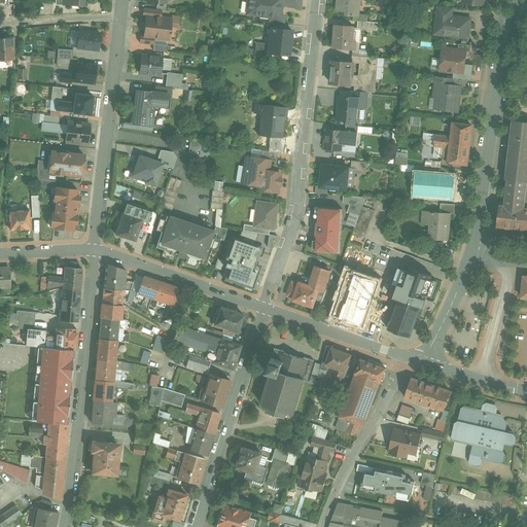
[(248,0),(247,13),(270,16),(270,23),(284,25),(285,16),(280,15),(281,5),(284,6),(284,0),(248,0)]
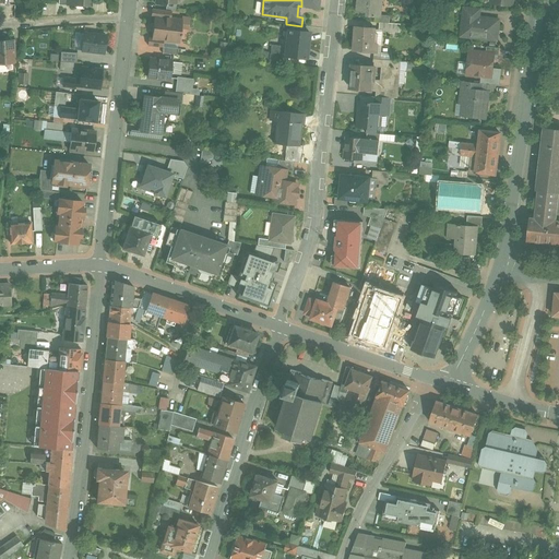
[(358,0),(358,11),(368,12),(368,15),(381,16),(380,22),(389,23),(390,15),(381,14),(382,6),(379,6),(379,0),(358,0)]
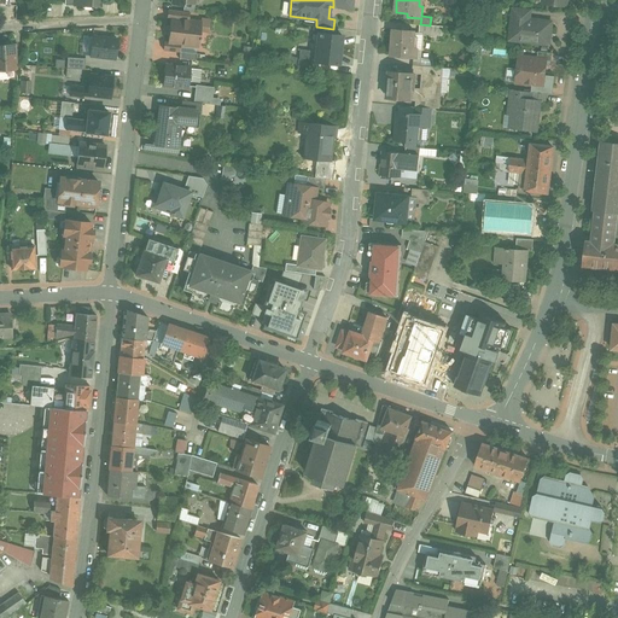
[(531,9),(516,7),(514,15),(518,16),(528,17),(528,19),(530,19),(531,9)]
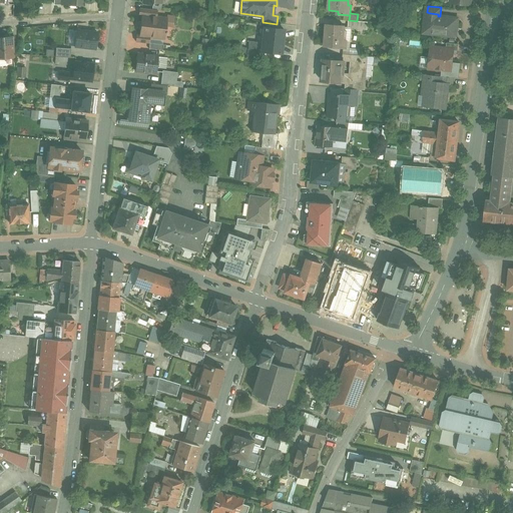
[(158,10),(140,8),(139,15),(142,16),(143,15),(158,17),(158,10)]
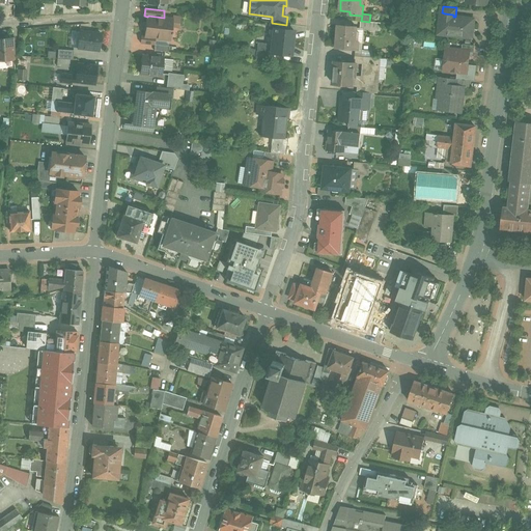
[(455,17),(453,17),(453,15),(445,14),(443,34),(472,37),(475,19),(455,17)]
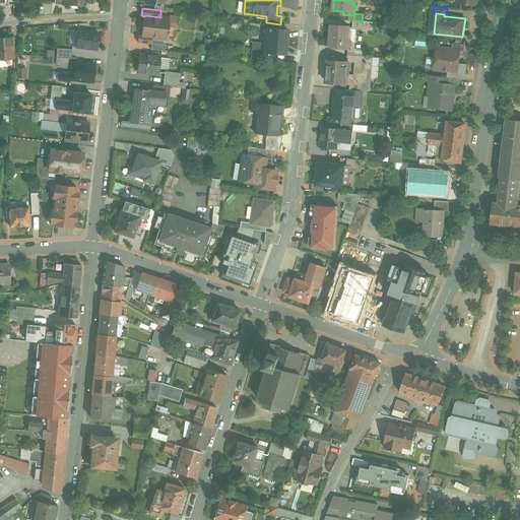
[(160,17),(145,15),(144,16),(142,35),(142,36),(152,38),(168,40),(169,34),(170,34),(170,31),(169,30),(171,18),(160,17)]
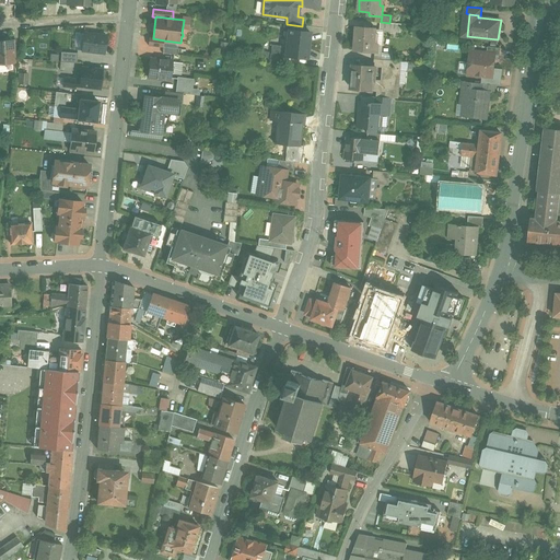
[(389,23),(381,22),(381,30),(401,32),(401,24),(389,23)]
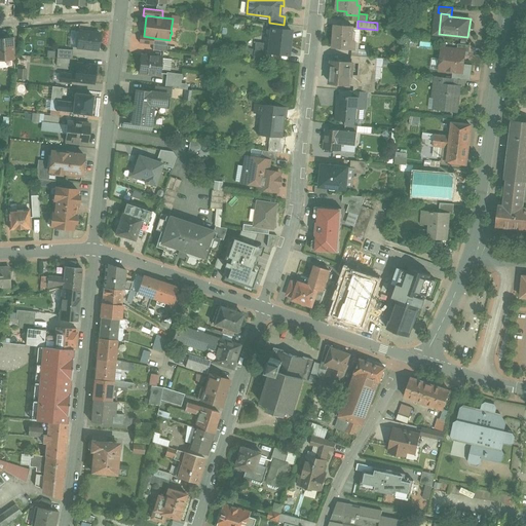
[(353,26),(336,25),(334,47),(355,49),(355,41),(351,40),(353,26)]
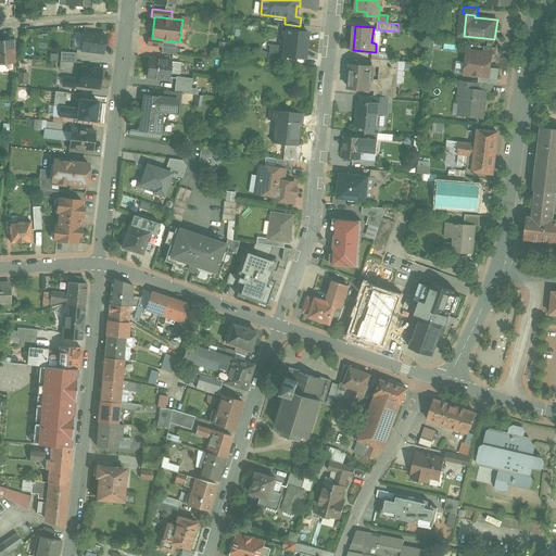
[(308,33),(288,29),(285,57),(305,59),(305,57),(306,57),(307,50),(306,49),(308,33)]
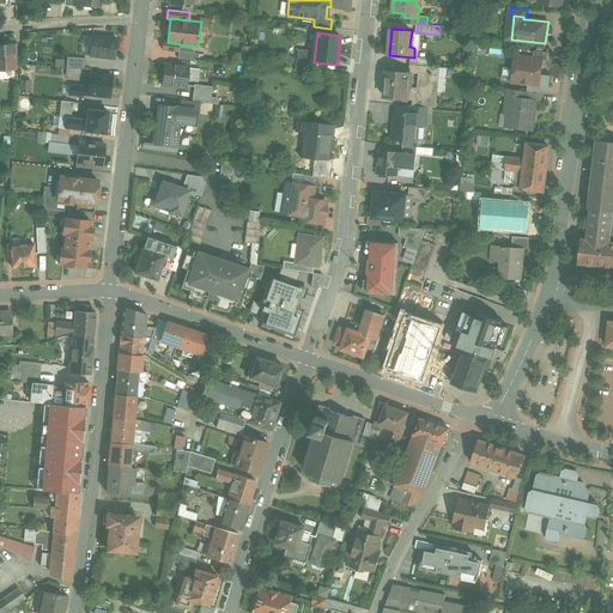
[(117,40),(93,36),(91,55),(115,59),(117,40)]
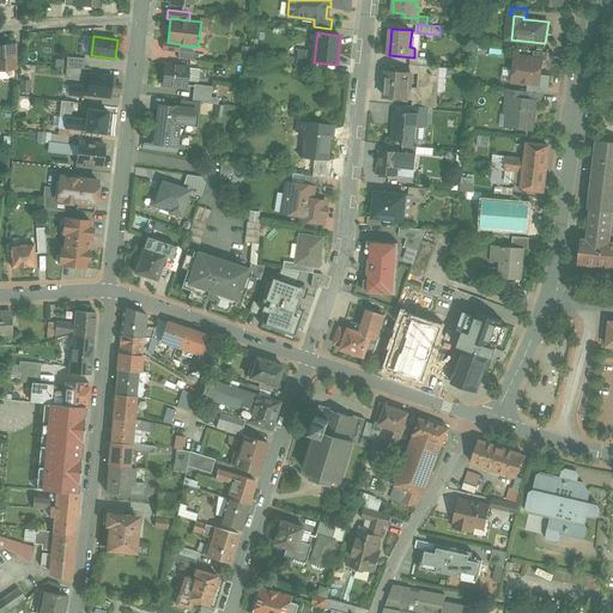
[(180,44),(168,42),(168,41),(164,41),(163,49),(180,52),(180,50),(180,44)]
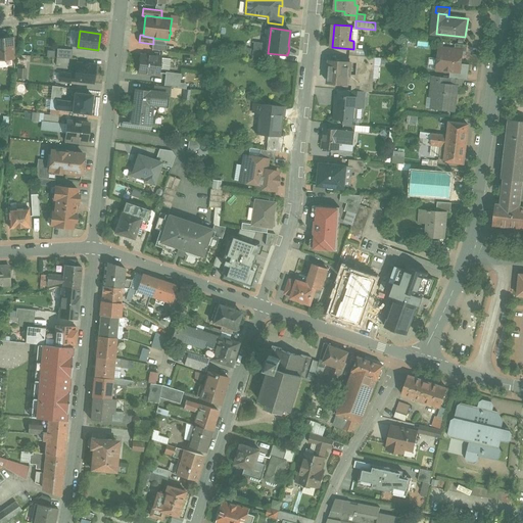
[(5,38),(0,38),(0,59),(15,59),(14,38),(13,38),(10,36),(7,36),(5,38)]
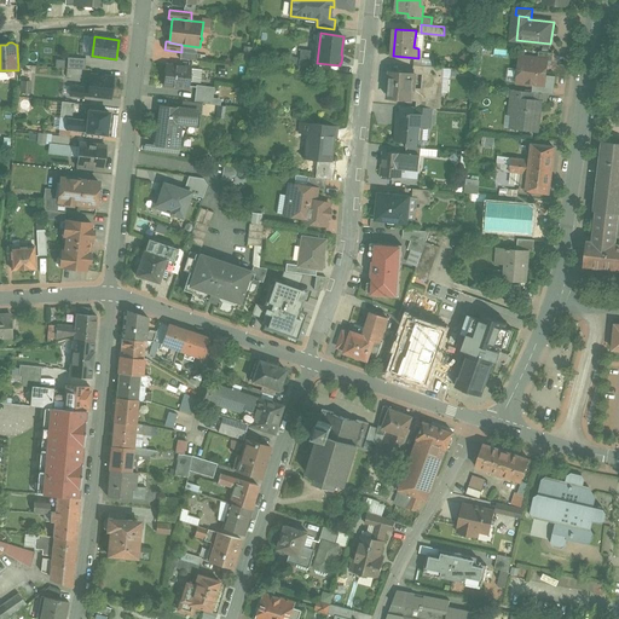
[(539,58),(521,56),(518,82),(533,85),(555,87),(556,76),(547,75),(549,59),(539,58)]
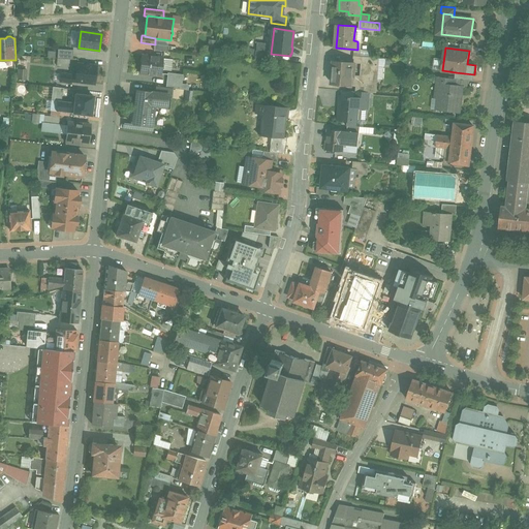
[(74,51),(59,50),(58,59),(70,59),(73,60),(74,51)]
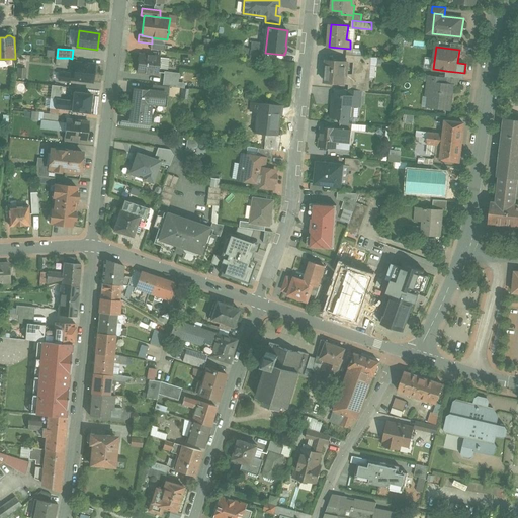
[(161,56),(140,54),(138,72),(159,74),(161,56)]
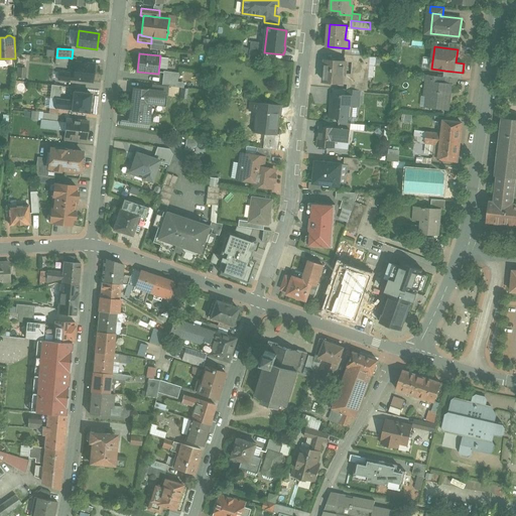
[(345,60),(327,59),(325,82),(343,83),(349,83),(349,89),(348,89),(360,90),(367,91),(370,56),(359,55),(358,61),(345,60)]
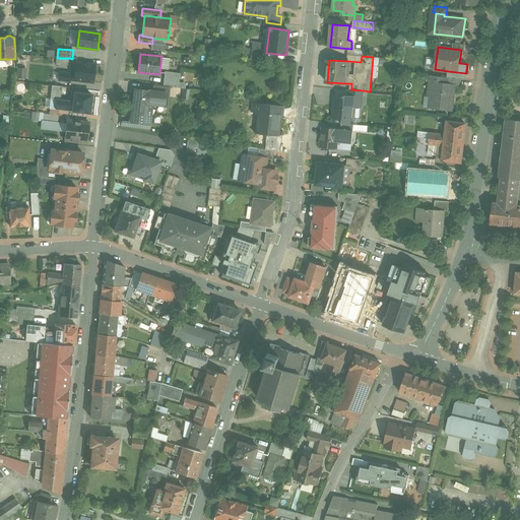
[(95,64),(76,62),(75,74),(74,80),(93,82),(94,74),(98,74),(99,66),(95,65),(95,64)]
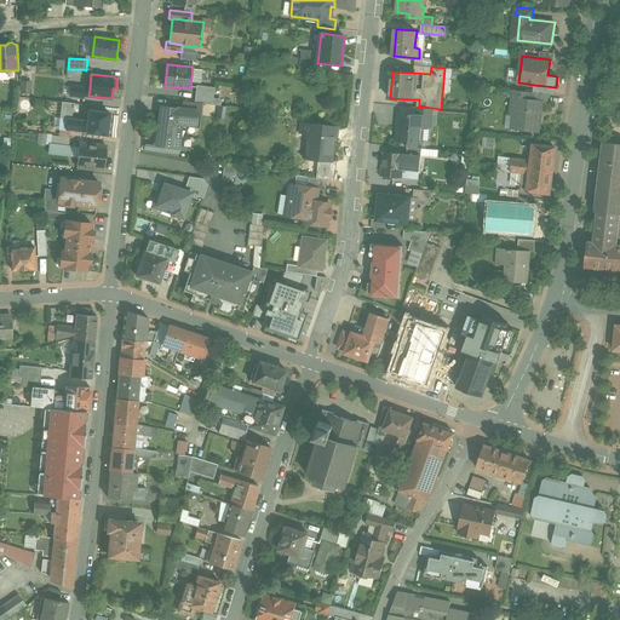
[(216,87),(197,85),(196,96),(214,98),(216,87)]
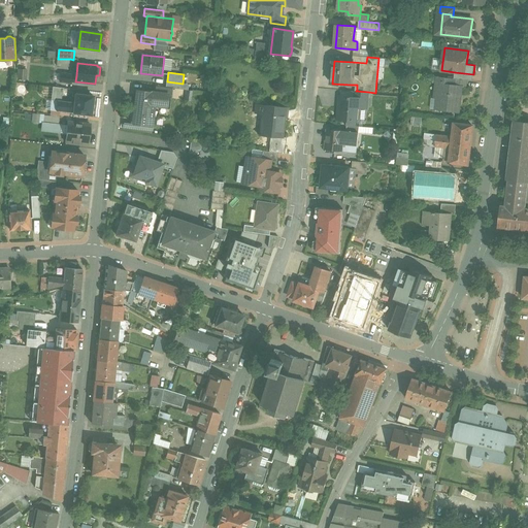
[(473,74),(455,72),(455,78),(454,78),(473,80),(473,74)]
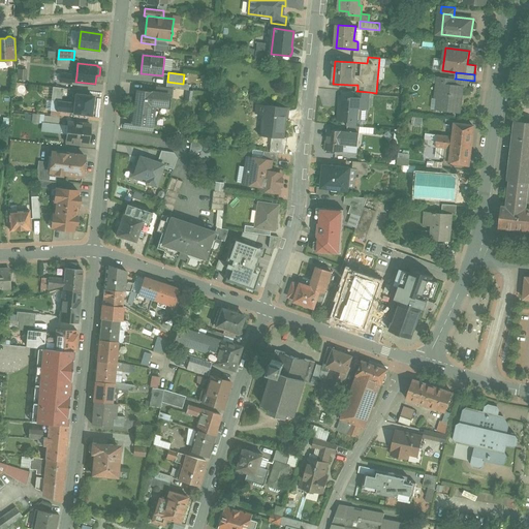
[(76,75),(62,73),(61,82),(72,84),(72,82),(75,82),(76,75)]
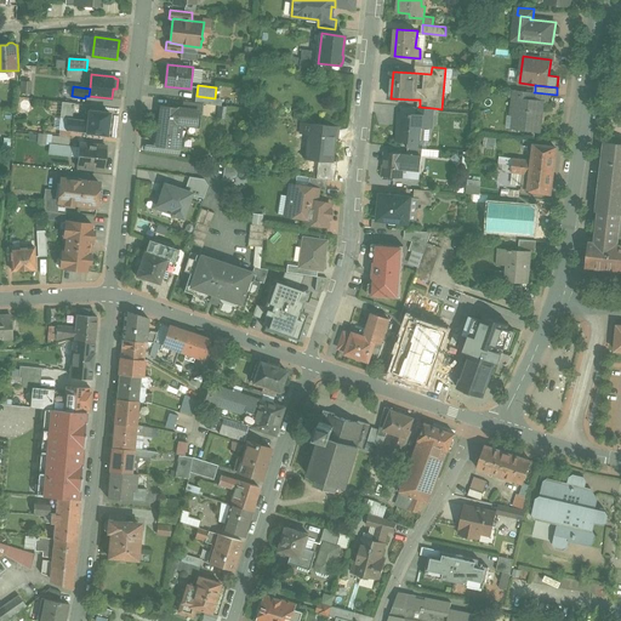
[(533,100),(517,97),(517,98),(516,109),(520,109),(518,130),(541,132),(542,118),(541,118),(541,113),(542,113),(543,101),(533,100)]
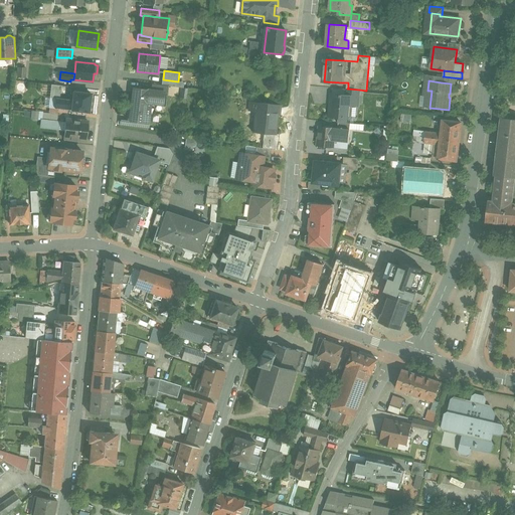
[(169,86),(153,83),(152,90),(153,90),(153,91),(165,92),(165,93),(168,93),(169,86)]
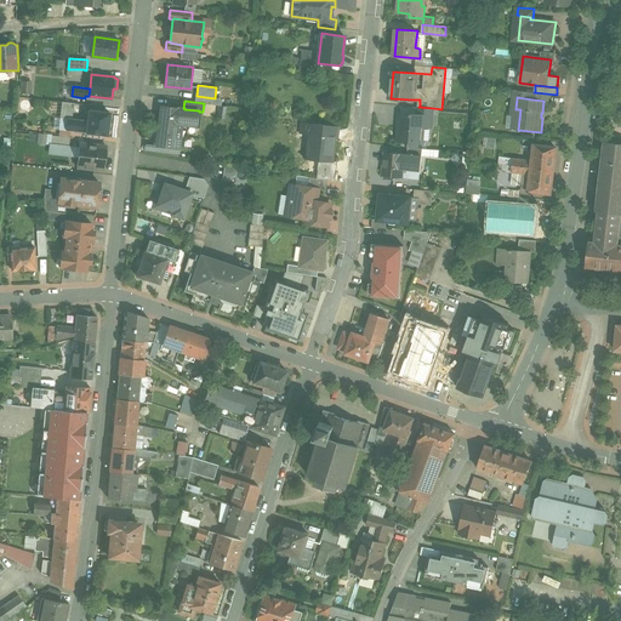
[(183,108),(163,106),(158,146),(161,147),(180,148),(182,123),(197,125),(199,112),(199,110),(184,109),(184,108),(183,108)]
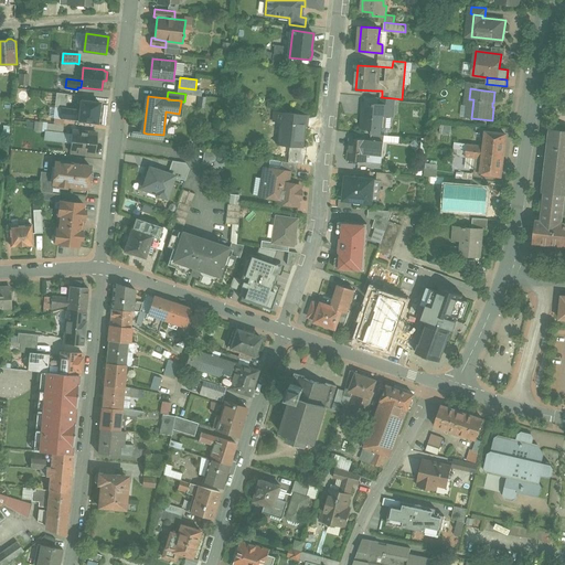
[(373,105),(364,104),(362,128),(372,129),(372,135),(382,135),(383,115),(393,116),(394,98),(381,97),(381,104),(373,104),(373,105)]
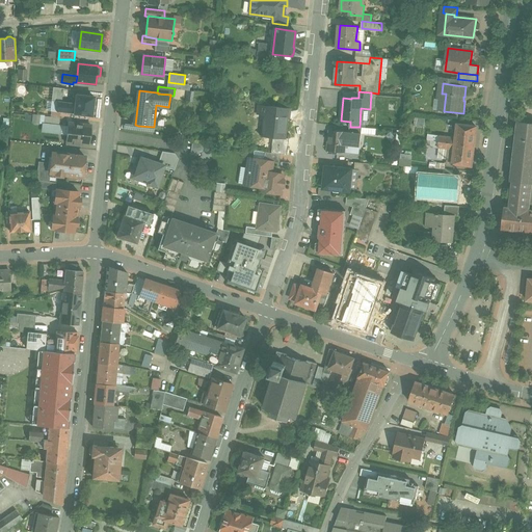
[(95,97),(77,95),(76,104),(75,113),(87,115),(92,115),(95,97)]
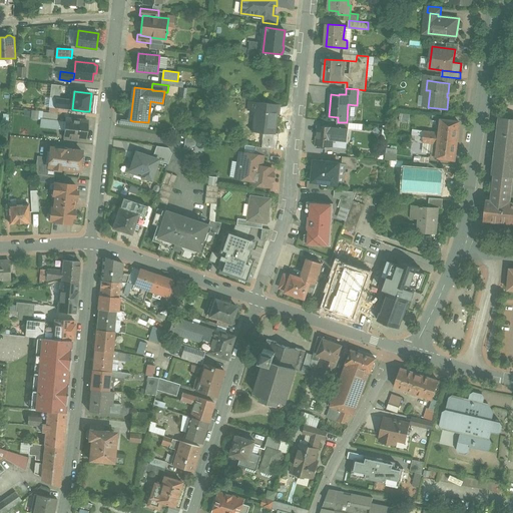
[(73,100),(50,97),(49,107),(72,109),(73,100)]
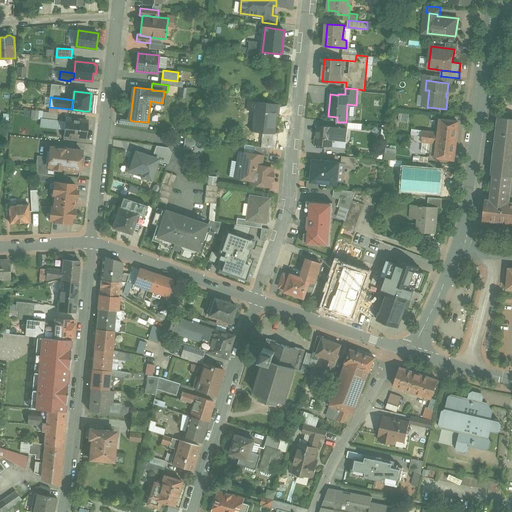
[(278,105),(250,101),(249,110),(257,111),(256,122),(255,122),(255,129),(255,131),(264,132),(274,133),(275,133),(277,114),(279,114),(280,105),(278,105)]
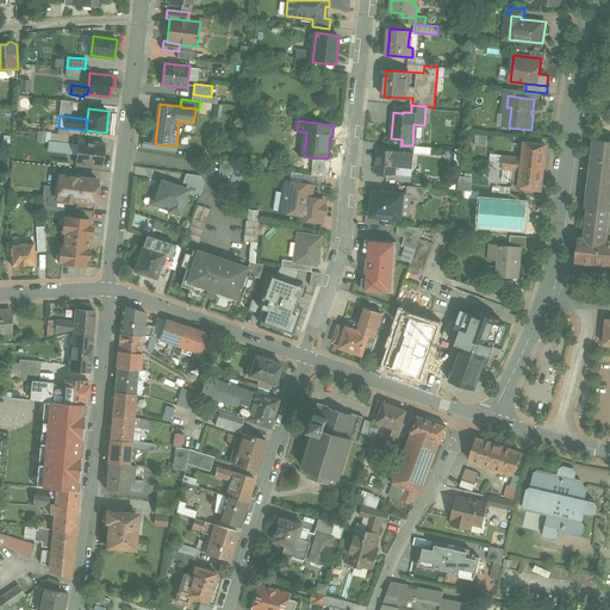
[(70,135),(43,132),(43,142),(69,144),(70,135)]
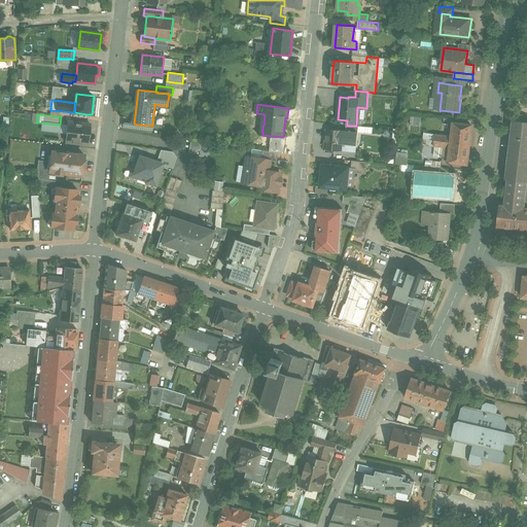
[(526,121),(514,120),(506,179),(508,179),(505,205),(500,205),(497,226),(526,230),(526,121)]
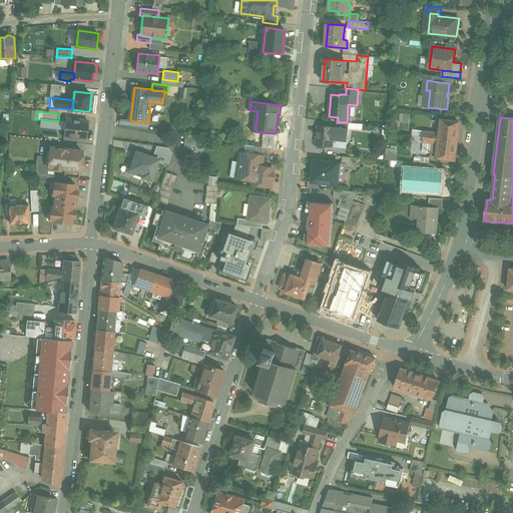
[(88,121),(67,118),(66,121),(60,120),(59,129),(65,130),(65,137),(86,140),(88,121)]
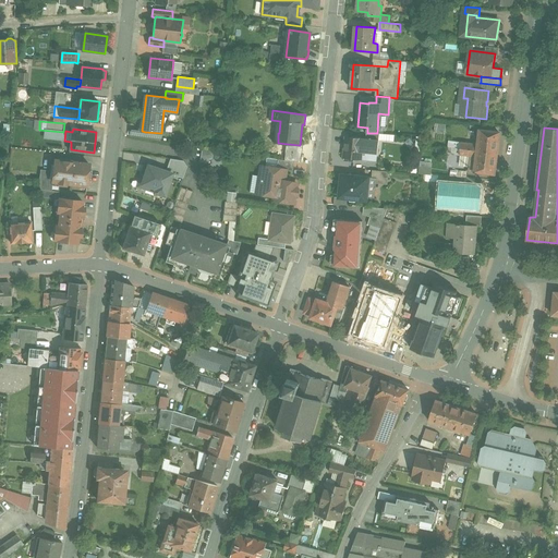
[(500,133),(481,130),(478,144),(462,142),(461,148),(498,154),(500,133)]
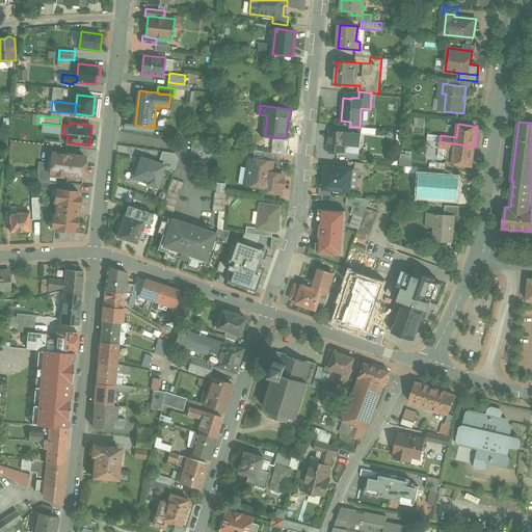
[(154,127),(138,126),(137,132),(153,134),(154,127)]
